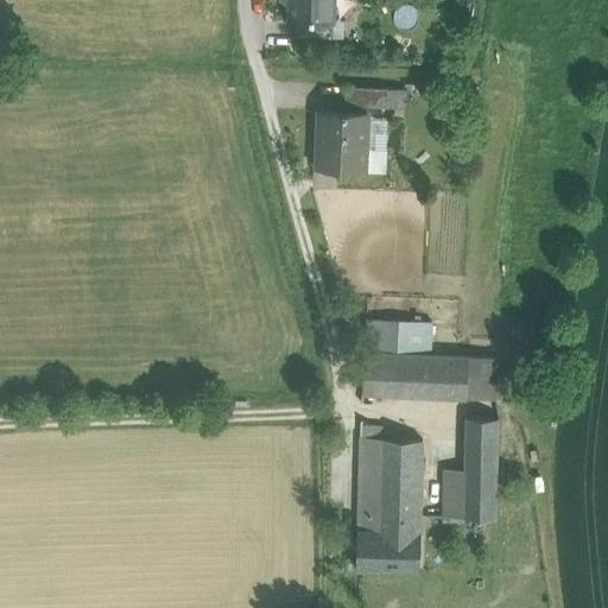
[(290,0),(290,18),(297,18),(333,19),(333,0),(290,0)]
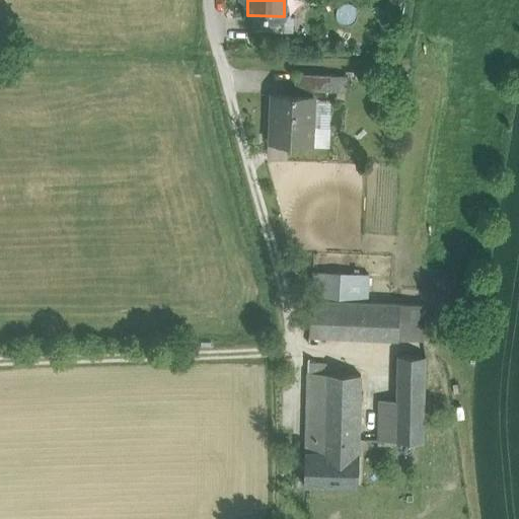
[(284,16),(253,15),(253,29),(283,30),(284,16)]
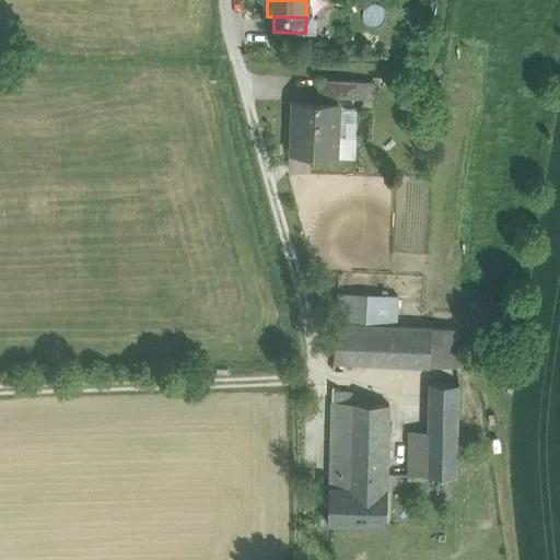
[(318,79),(317,96),(357,98),(358,81),(318,79)]
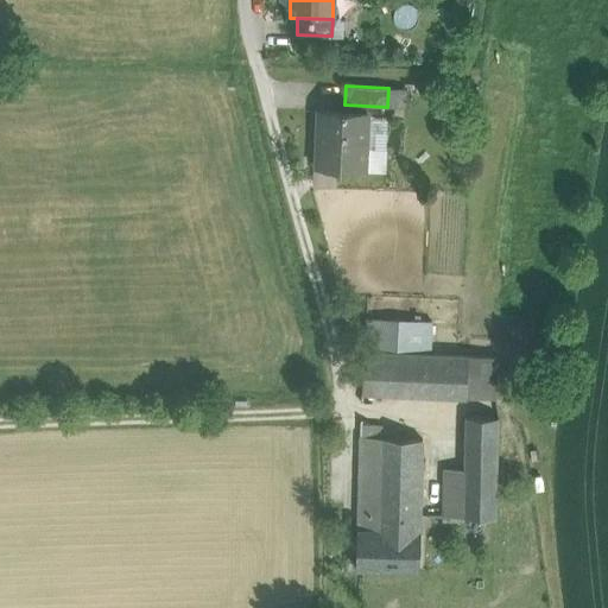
[(388,88),(387,107),(405,107),(406,88),(388,88)]
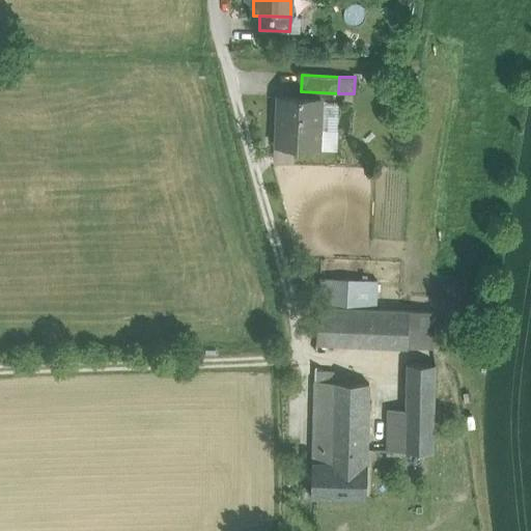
[(320,98),(279,95),(277,145),(318,147),(320,98)]
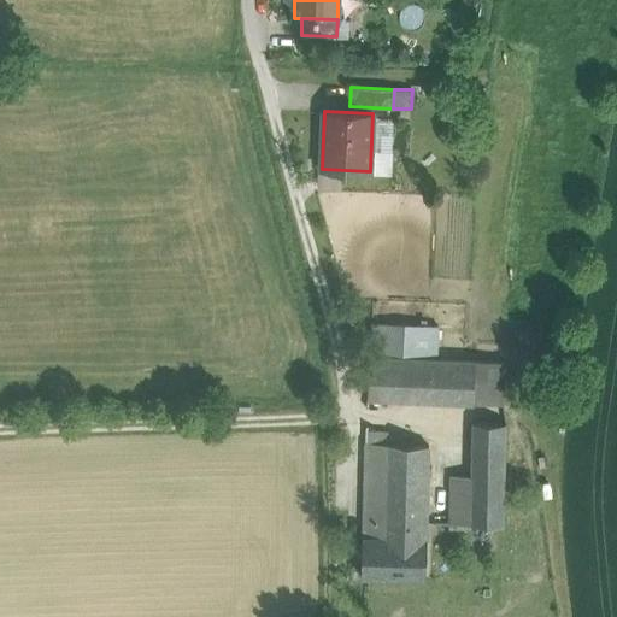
[(439,325),(372,323),(370,356),(438,358),(439,325)]
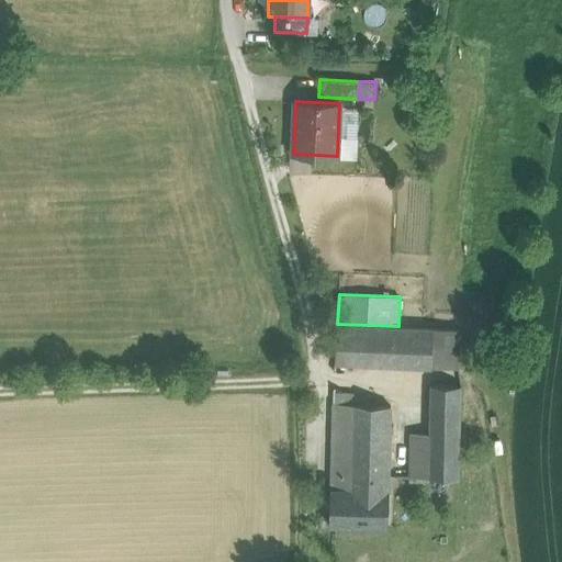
[(398,326),(337,324),(335,363),(431,368),(431,367),(459,367),(460,330),(398,326)]
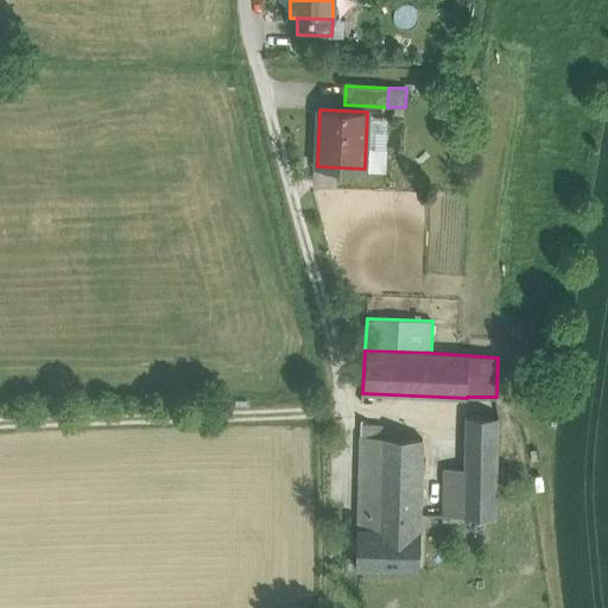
[(499,417),(467,416),(466,469),(464,517),(496,518),(499,417)]
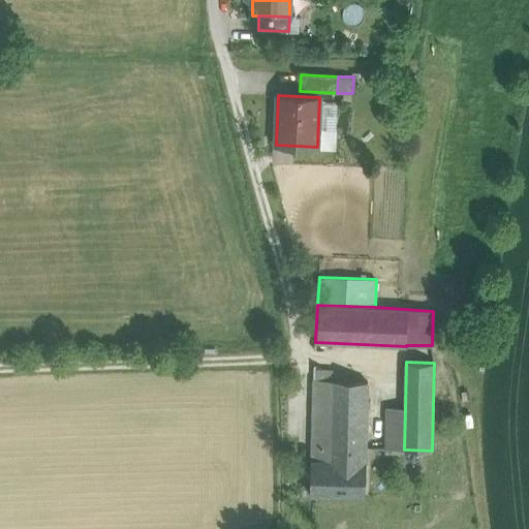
[(333,371),(314,371),(314,380),(333,381),(333,371)]
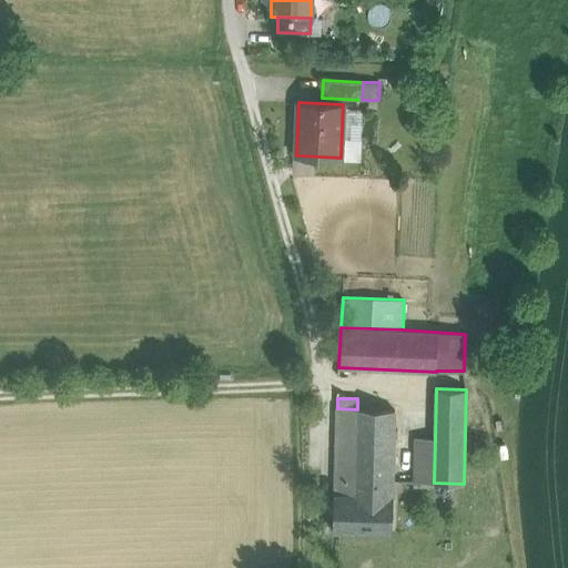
[(357,409),(337,408),(335,494),(393,496),(395,411),(357,409)]
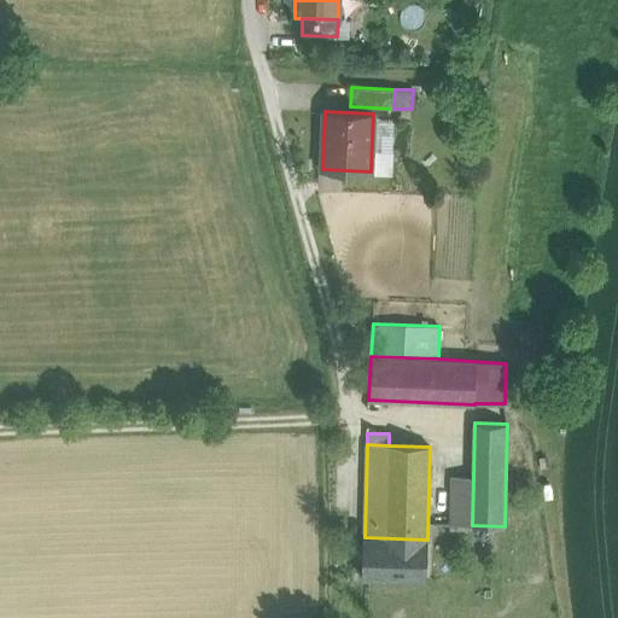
[(473,477),(452,477),(450,525),(472,525),(473,477)]
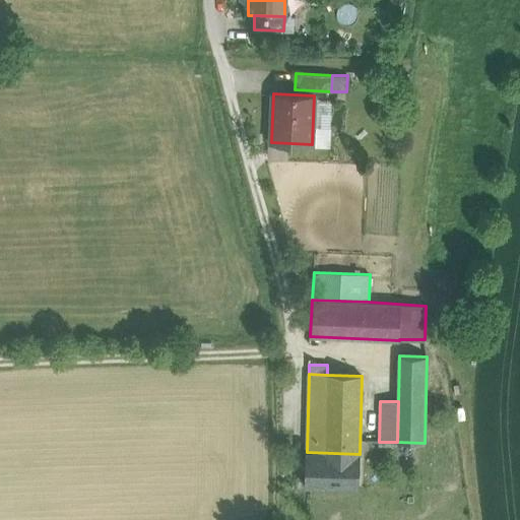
[(307,452),(306,486),(359,489),(360,454),(307,452)]
